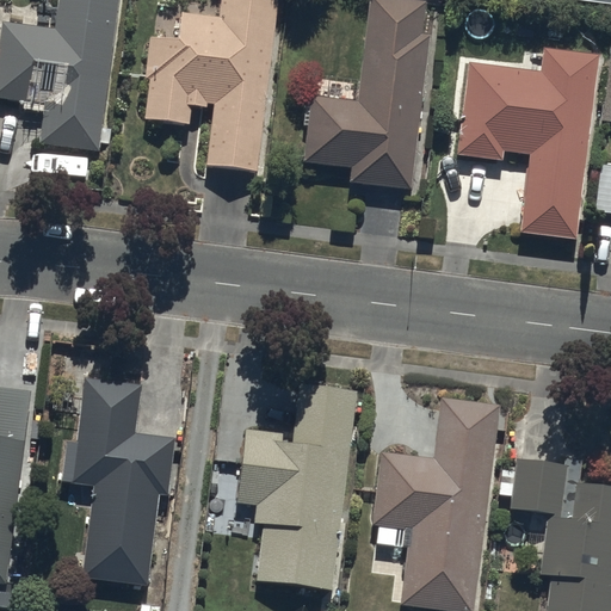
[(0,18),(0,23),(0,93),(44,100),(39,142),(98,149),(117,0),(56,0),(53,25),(0,18)]
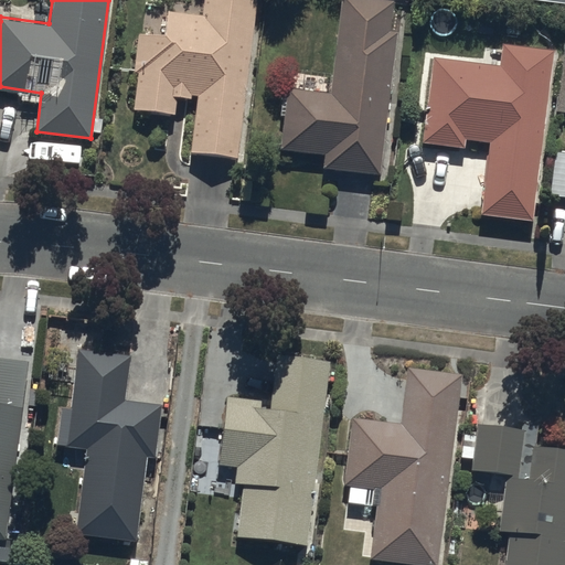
[(139,74),(135,108),(174,114),(177,97),(191,99),(192,95),(196,95),(190,152),(238,158),(257,0),(206,0),(205,16),(170,11),(167,34),(140,31),(135,73),(139,74)]
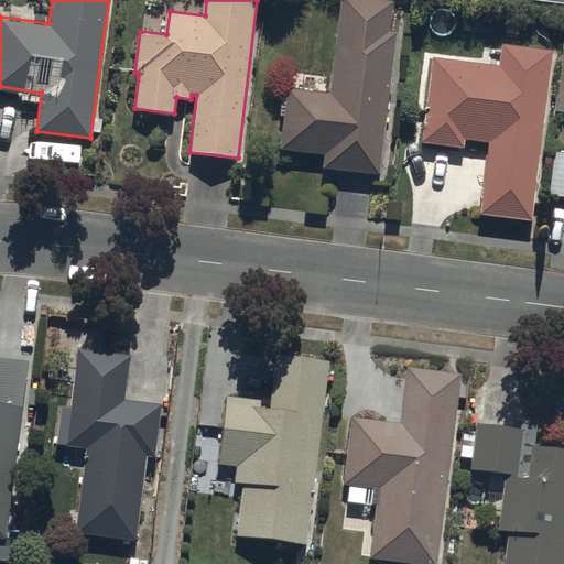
[(344,0),(333,93),(289,87),(281,147),(324,152),(323,166),(379,173),(398,30),(391,29),(394,0),(344,0)]
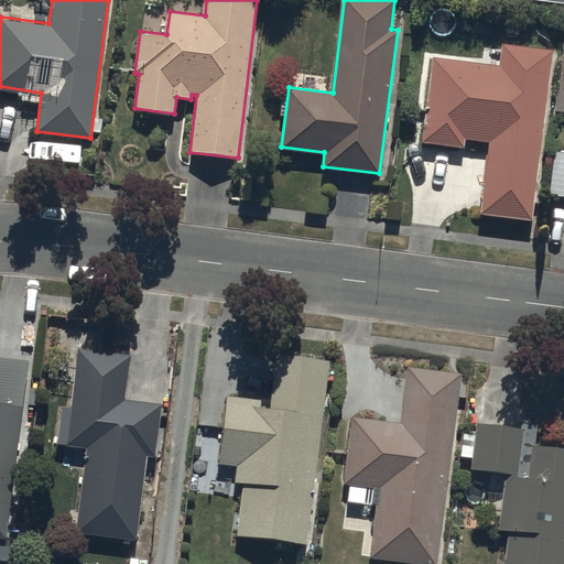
[(421,143),(463,148),(464,138),(488,141),(479,213),(531,219),(552,49),(502,43),(499,64),(432,55),(421,143)]
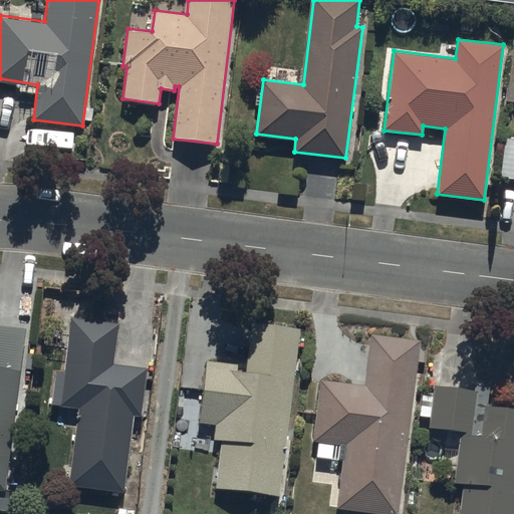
[(513,178),(513,140),(506,139),(501,177),(513,178)]
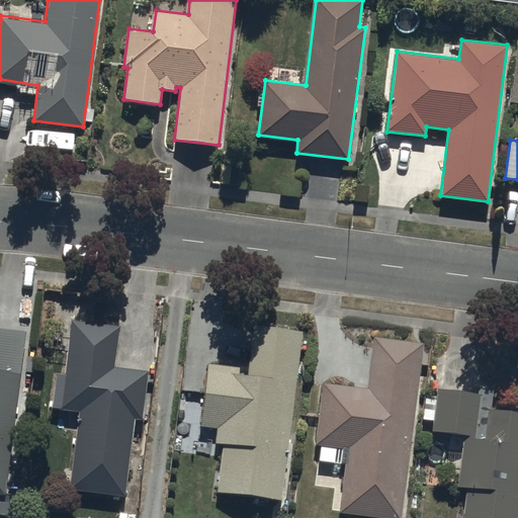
[(52,408),(77,411),(68,486),(125,493),(135,417),(139,417),(145,370),(112,366),(117,325),(62,319),(52,408)]
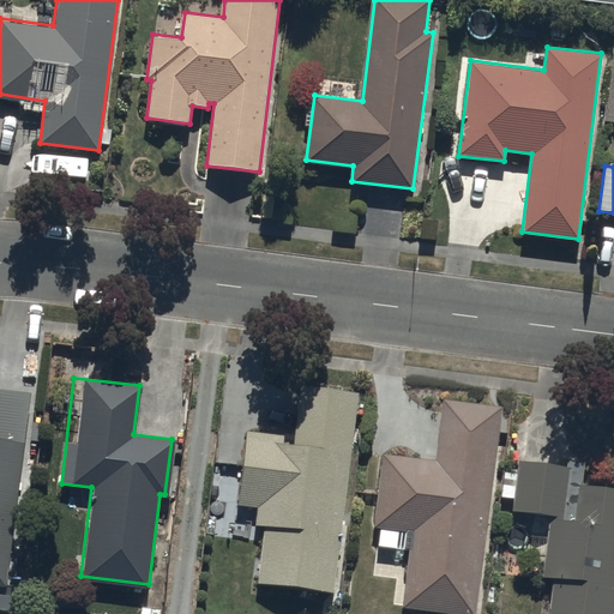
[(355,389),(300,383),(293,441),(281,440),(282,432),(246,427),(236,506),(254,509),(252,523),(263,524),(257,582),(332,590),(355,389)]
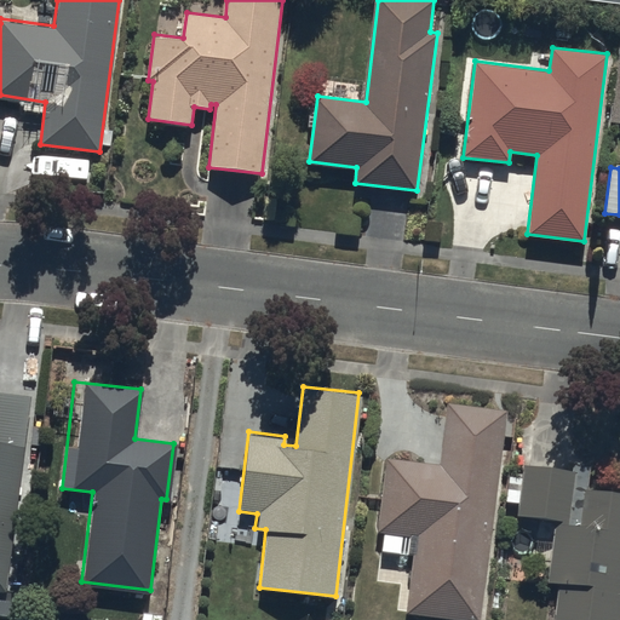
[(0,587),(5,589),(30,396),(0,391),(0,587)]
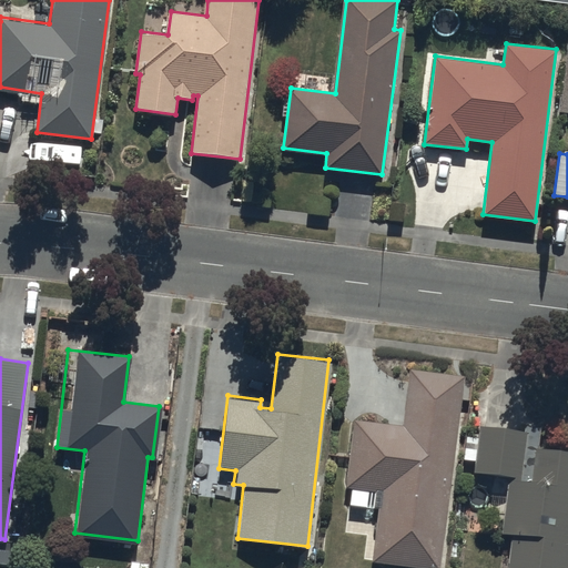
[(438,567),(459,398),(469,399),(472,384),(462,383),(463,376),(408,369),(402,425),(355,419),(346,487),(352,487),(350,504),(377,507),(371,559),(438,567)]
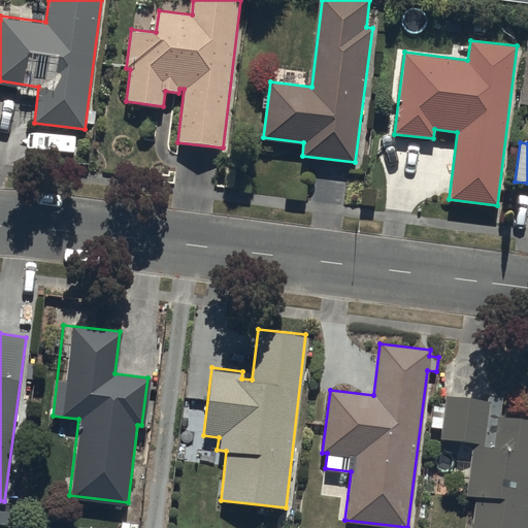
[(469,527),(524,527),(527,496),(527,417),(498,414),(500,396),(485,394),(485,397),(446,393),(444,406),(434,405),(432,426),(441,427),(440,435),(472,439),(466,493),(474,494),(469,527)]
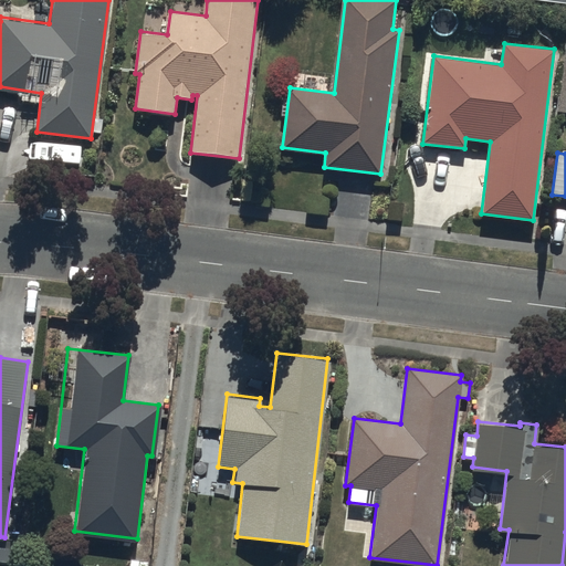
All buildings are outlined.
